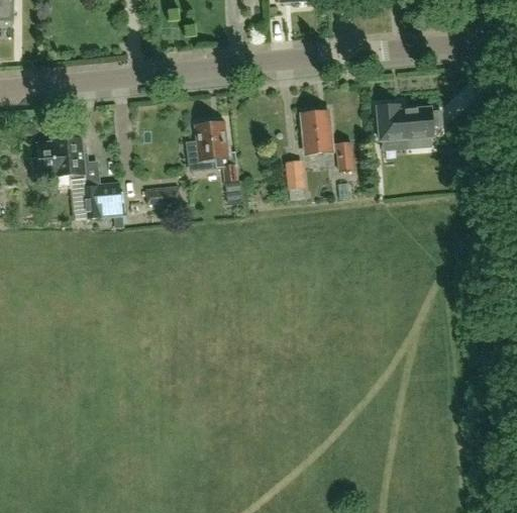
[(0,0),(0,14),(11,15),(11,19),(14,19),(14,0),(0,0)]
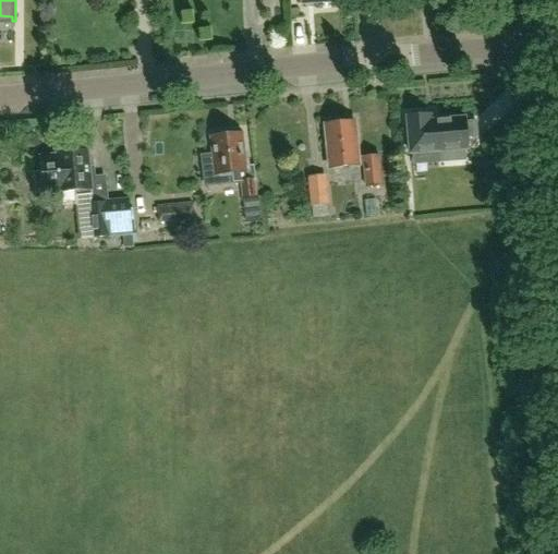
[(477,133),(475,119),(465,120),(465,115),(434,117),(434,112),(422,112),(419,110),(413,111),(410,113),(407,113),(410,151),(437,148),(438,159),(465,157),(464,146),(468,145),(466,134),(477,133)]
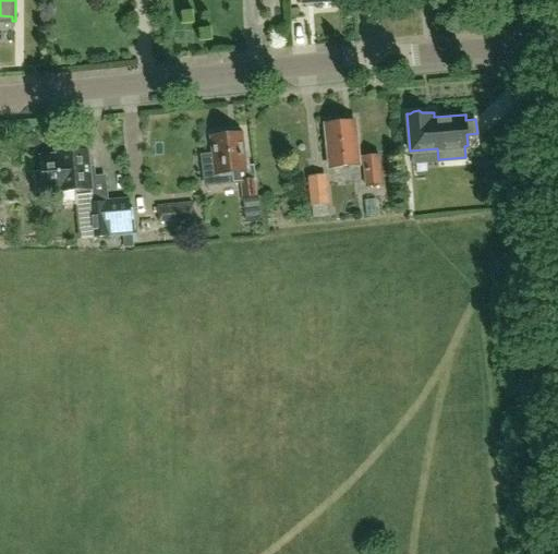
[(355,119),(326,122),(330,165),(364,161),(366,182),(383,181),(379,154),(359,155),(355,119)]
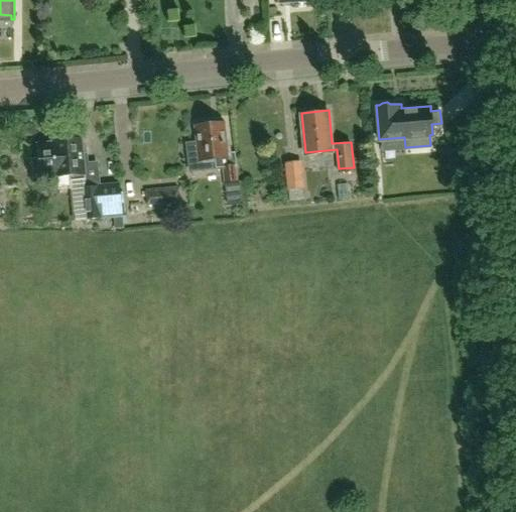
[(200,124),(196,124),(200,157),(215,156),(217,167),(225,166),(225,164),(237,163),(235,150),(230,150),(228,137),(226,139),(224,122),(211,123),(209,120),(201,121),(200,124)]
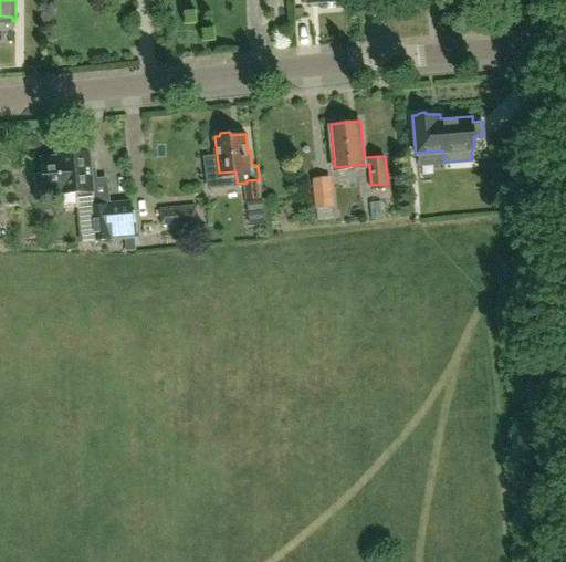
[(58,154),(58,155),(41,156),(44,193),(61,191),(61,193),(77,190),(77,196),(94,195),(90,151),(74,152),(74,148),(61,151),(61,154),(58,154)]
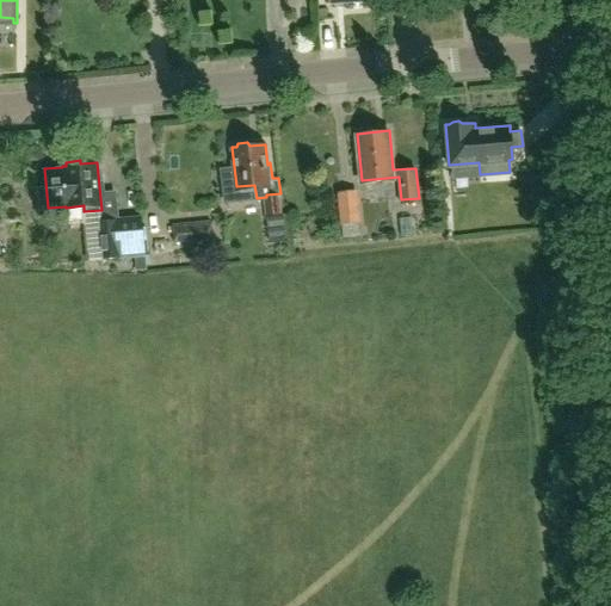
[(343,234),(359,233),(358,221),(360,221),(357,189),(337,190),(339,222),(341,222),(343,234)]
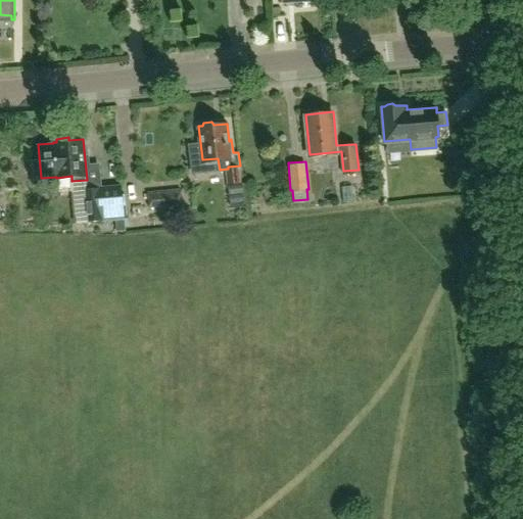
[(240,166),(228,167),(229,183),(241,182),(240,166)]
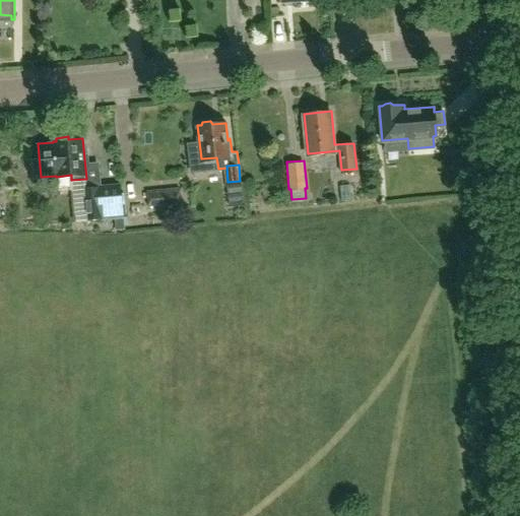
[(120,182),(103,184),(106,216),(124,214),(120,182)]
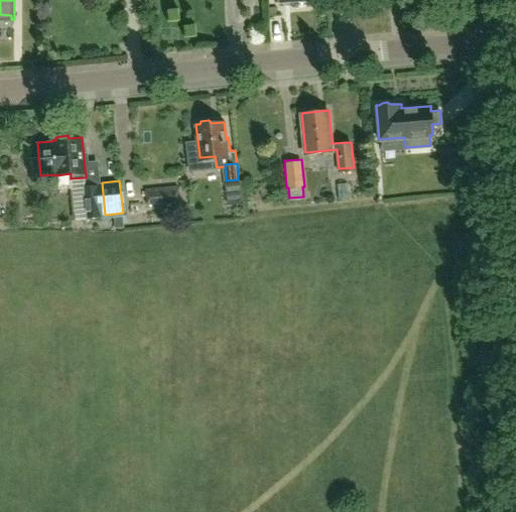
[(105,215),(102,182),(81,184),(84,217),(105,215)]
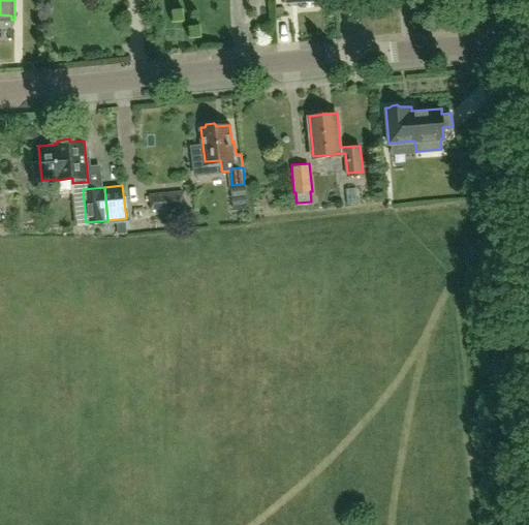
[(174,209),(172,190),(130,194),(132,222),(150,221),(149,211),(174,209)]
